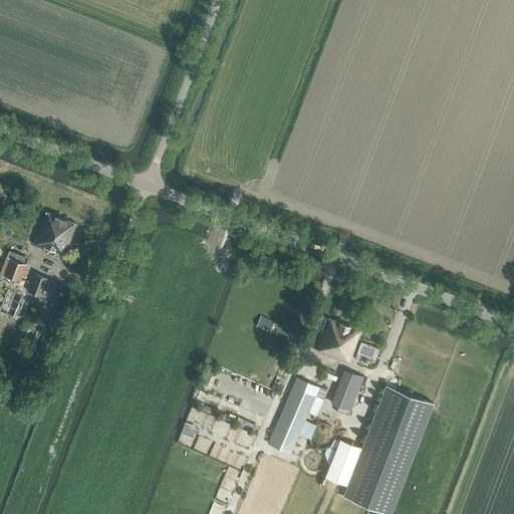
[(75,223),(45,212),(33,244),(63,256),(75,223)]
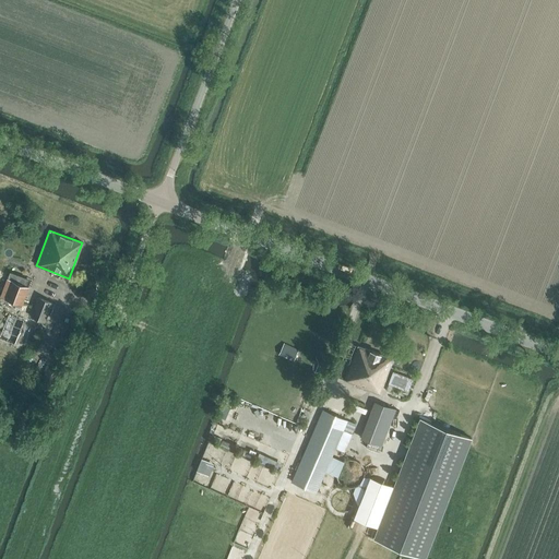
[(23,305),(30,287),(8,278),(0,297),(23,305)]
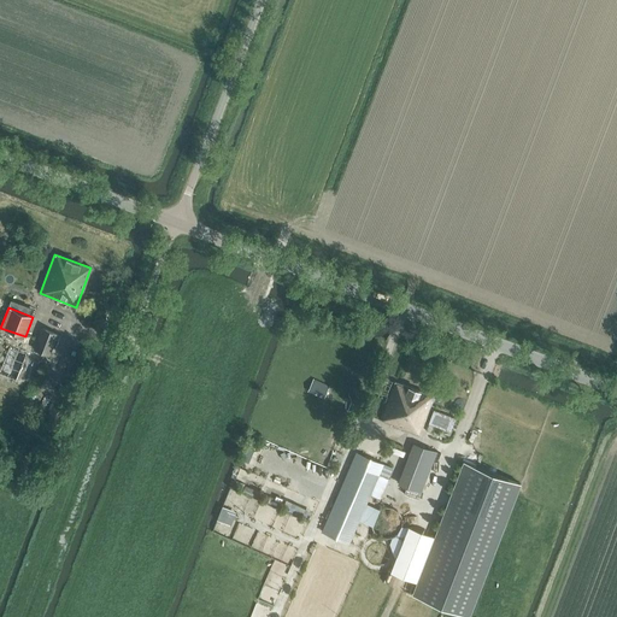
[(57,334),(42,328),(34,348),(50,354),(57,334)]
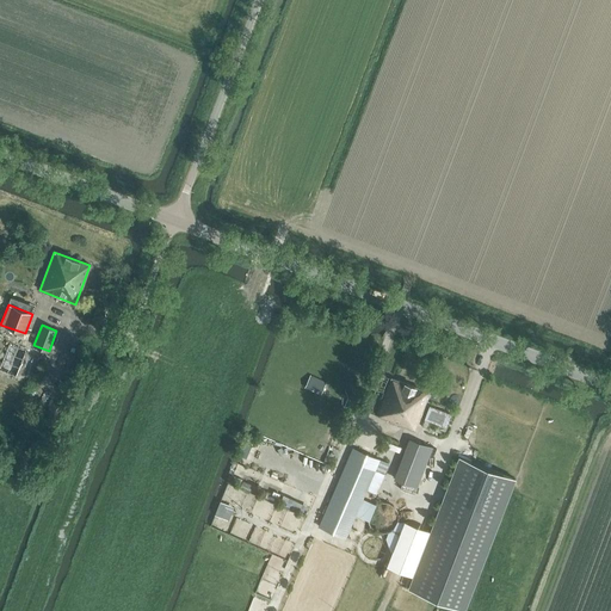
[(320,395),(326,382),(310,375),(304,388),(320,395)]
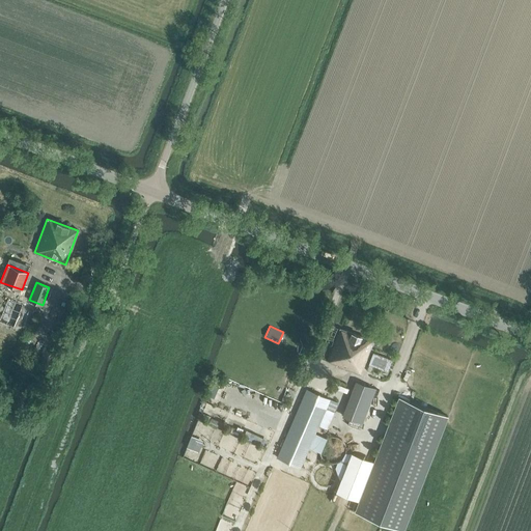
[(373,341),(340,329),(329,360),(338,364),(337,365),(356,372),(354,378),(359,380),(373,341)]
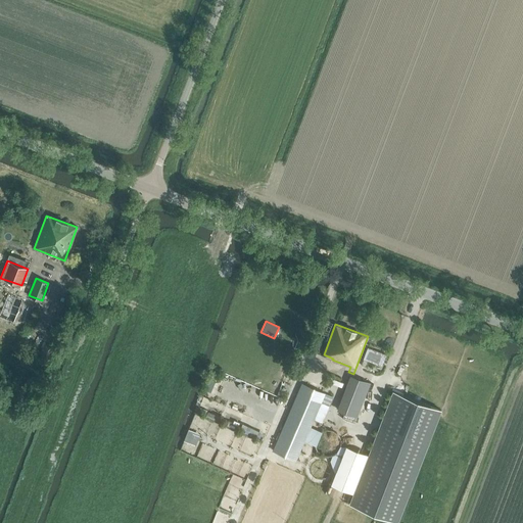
[(55,348),(45,344),(41,354),(51,358),(55,348)]
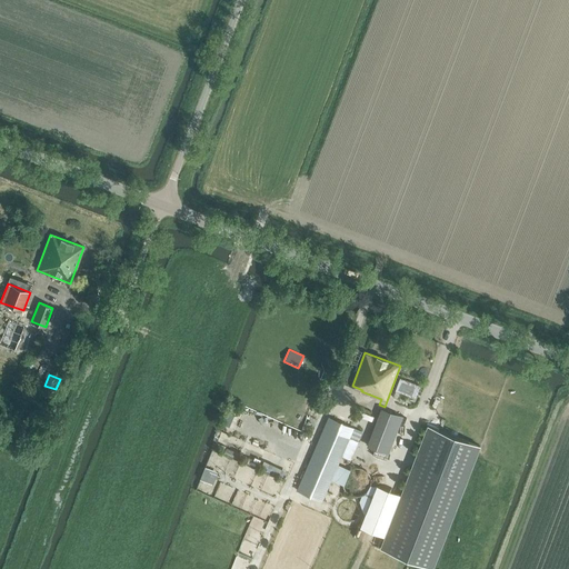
[(420,386),(400,378),(396,390),(416,398),(420,386)]
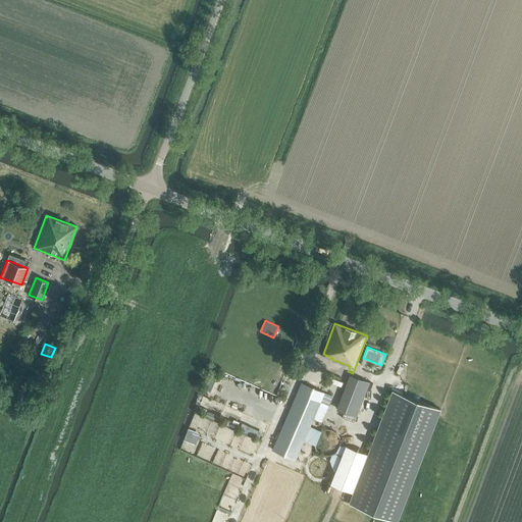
[(353,375),(340,410),(356,417),(369,381),(353,375)]
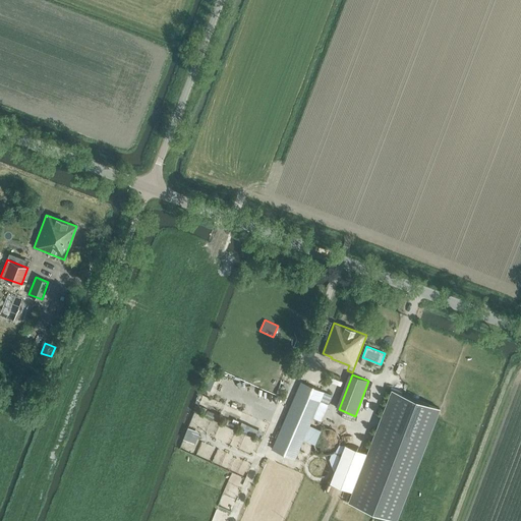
[(210,389),(216,379),(211,377),(206,387),(210,389)]
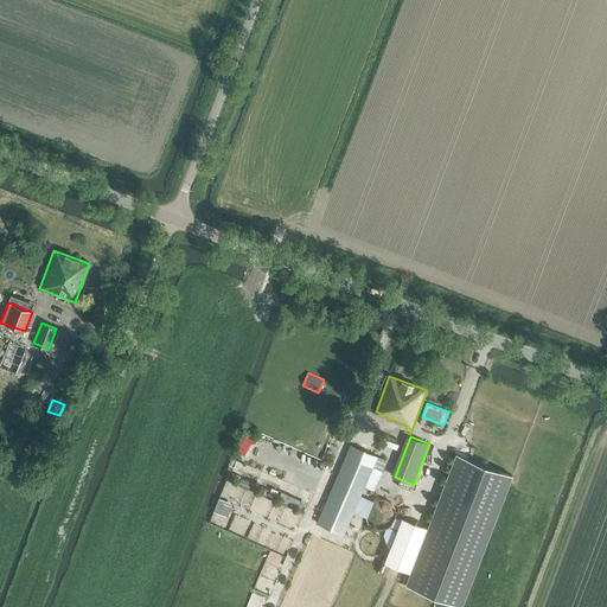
[(372,468),(377,457),(351,446),(318,523),(344,534),(372,468)]
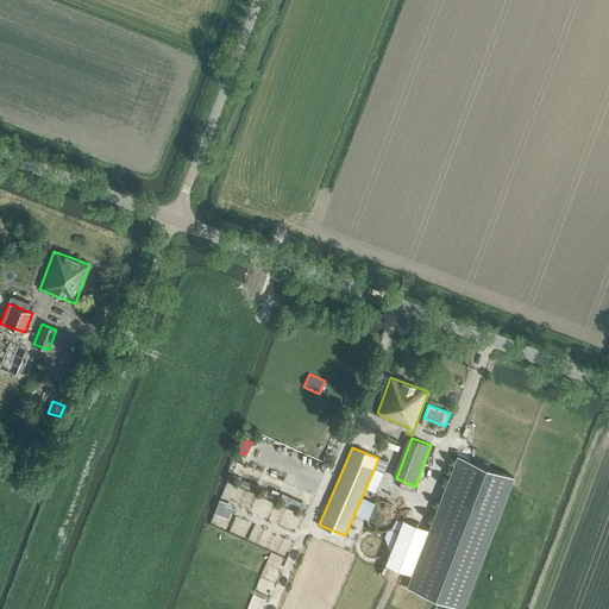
[(514,476),(458,454),(409,585),(465,607),(514,476)]
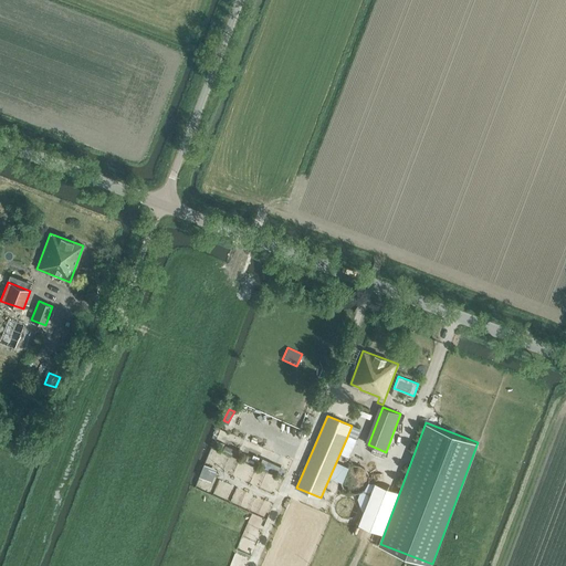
[(353,426),(352,426),(347,437),(356,440),(360,429),(353,426)]
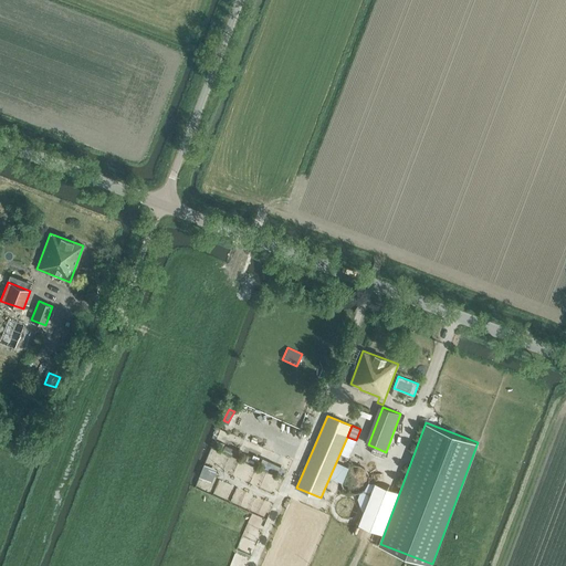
[(269,460),(265,468),(282,475),(285,468),(269,460)]
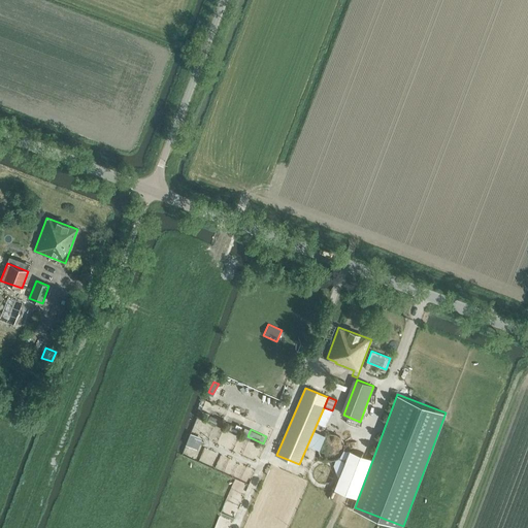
[(198,444),(200,435),(192,433),(190,442),(198,444)]
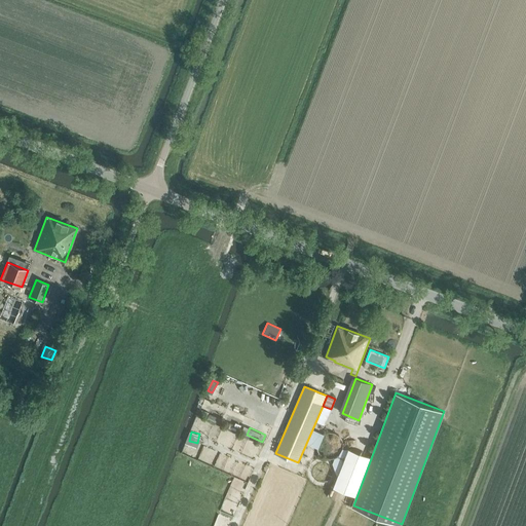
[(343,449),(343,448),(343,446),(342,444),(341,442),(340,440),(336,437),(332,436),(330,436),(327,437),(323,439),(322,441),(320,443),(318,446),(318,448),(318,450),(320,452),(321,455),(322,456),(324,458),(327,459),(331,460),(333,460),(336,459),(339,457),(341,455),(342,453),(343,451),(343,449)]
